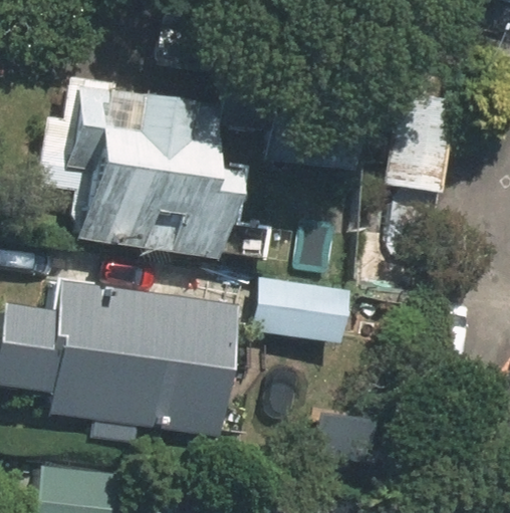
[(73,192),(66,236),(222,260),(237,166),(210,162),(220,102),(68,78),(63,112),(48,110),(37,186),(73,192)]
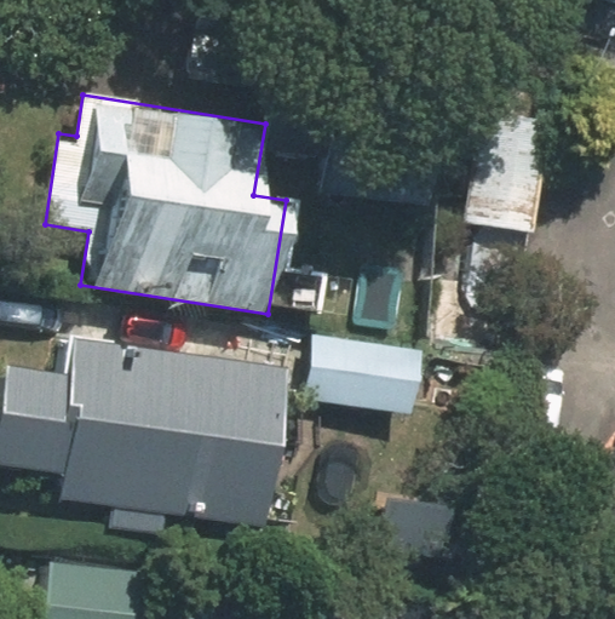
[(321,194),(429,206),(440,115),(331,103),(321,194)]
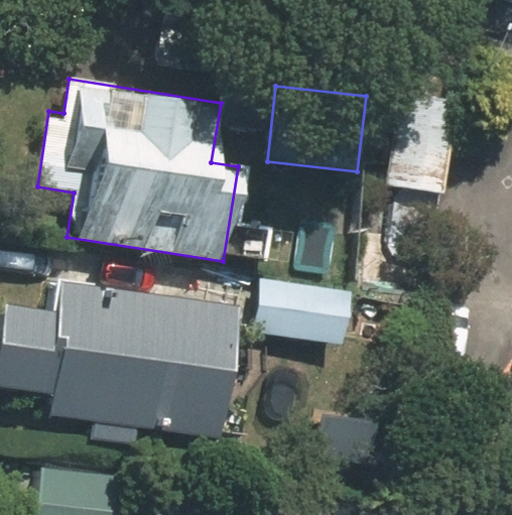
[(396,102),(385,186),(446,194),(458,110),(396,102)]
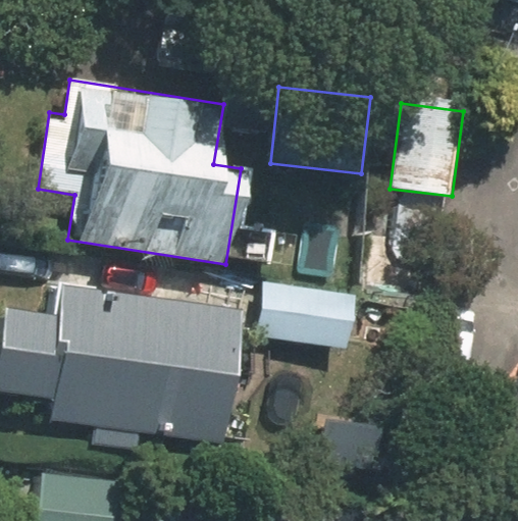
[(0,326),(0,391),(33,396),(54,399),(50,425),(90,431),(88,444),(137,451),(140,435),(225,449),(247,305),(55,276),(50,313),(3,307),(0,326)]
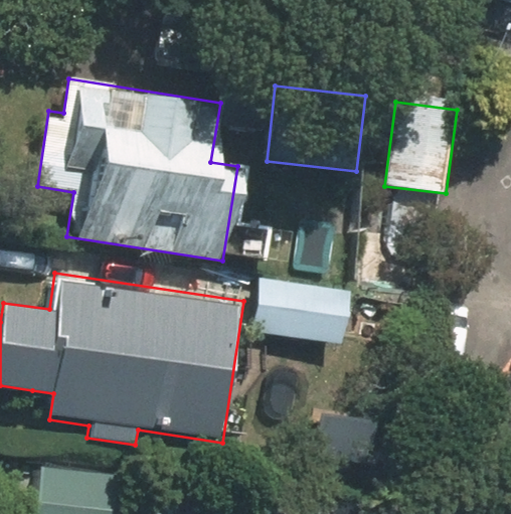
[(360,286),(262,274),(254,331),(353,343),(360,286)]
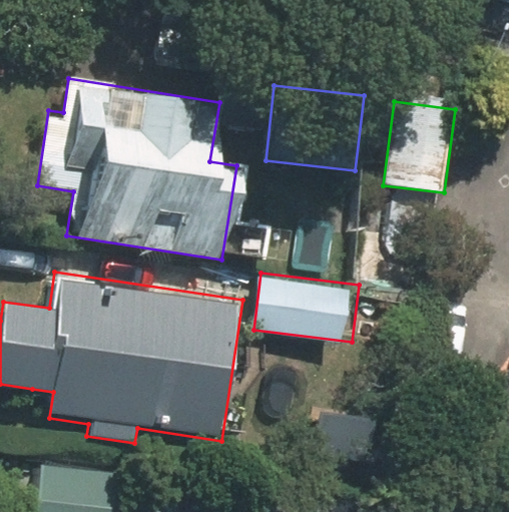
[(41,465),(36,511),(118,511),(123,474),(41,465)]
